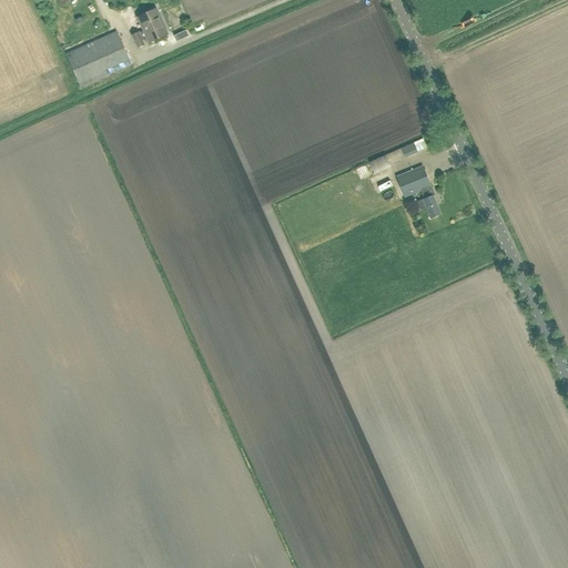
[(146,39),(149,43),(168,34),(156,9),(138,18),(143,32),(139,34),(138,32),(132,36),(138,48),(144,44),(142,41),(146,39)]
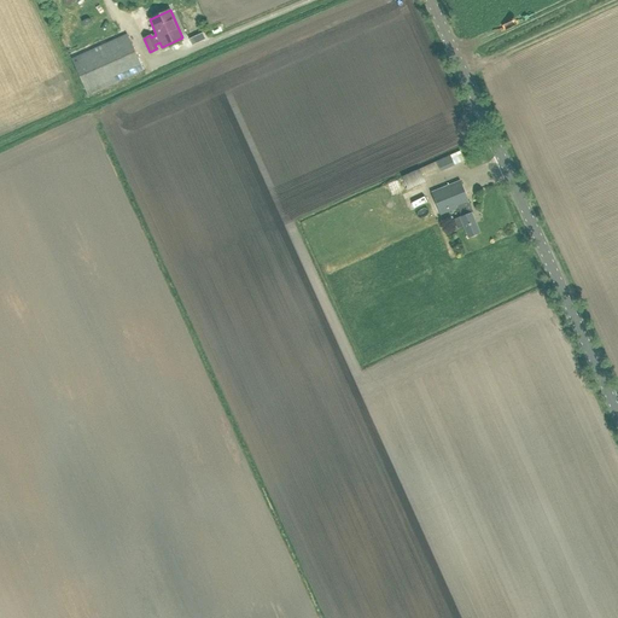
[(143,70),(127,35),(71,60),(87,95),(143,70)]
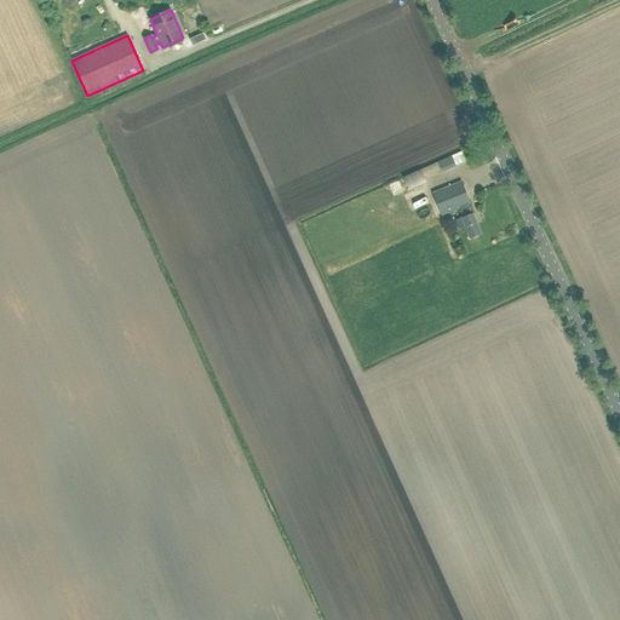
[(459,154),(452,158),(455,166),(464,162),(459,154)]
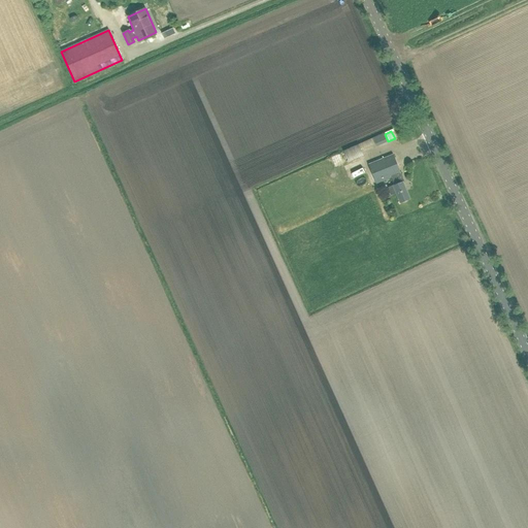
[(375,146),(388,141),(385,133),(372,138),(359,145),(358,144),(343,152),(349,162),(363,156),(361,151),(374,144),(375,146)]
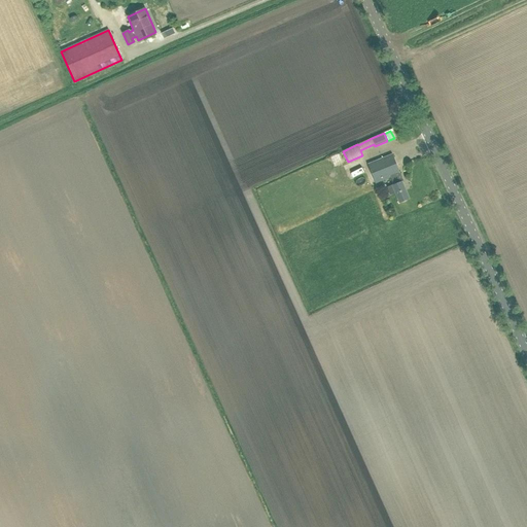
[(390,195),(395,192),(399,203),(409,199),(405,188),(406,187),(403,181),(402,181),(398,174),(400,173),(392,154),(367,165),(375,183),(390,177),(393,185),(387,187),(390,195)]
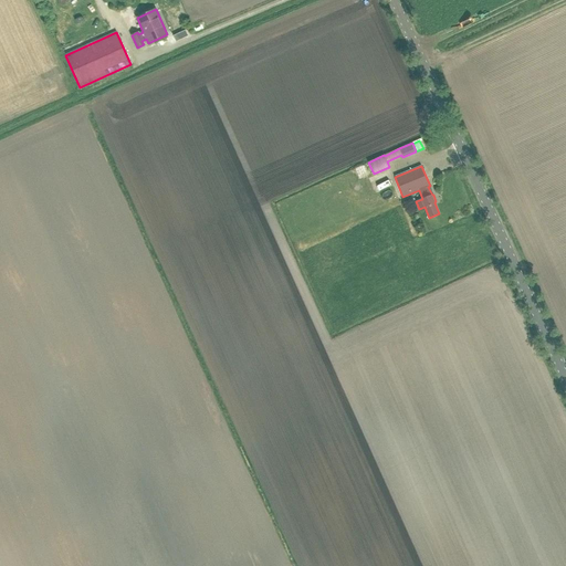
[(302,269),(310,266),(305,248),(297,250),(302,269)]
